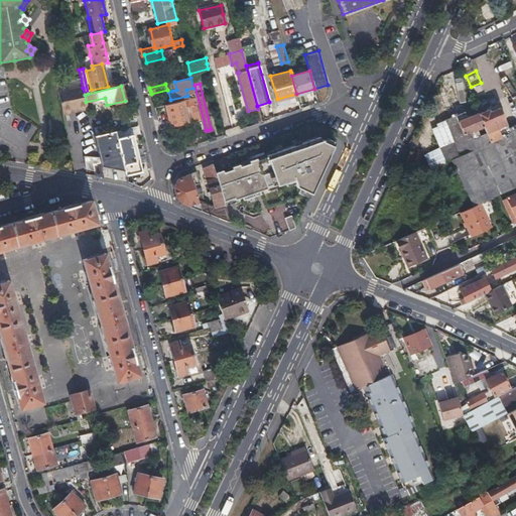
[(85,95),(83,88),(56,94),(61,113),(88,107),(86,102),(85,95)]
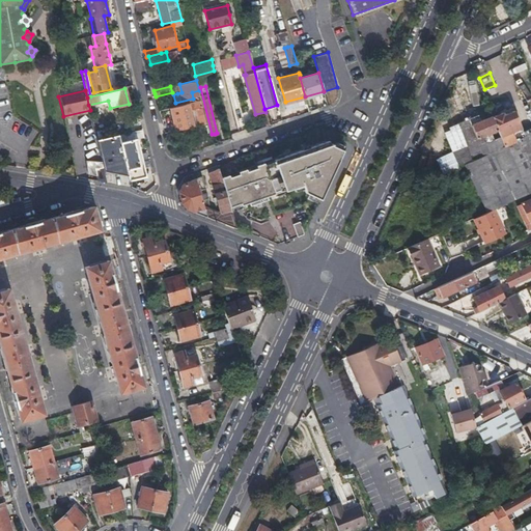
[(172,114),(170,114),(168,115),(170,124),(174,122),(174,127),(192,122),(189,110),(195,109),(199,124),(207,122),(201,100),(186,104),(187,106),(171,109),(172,114)]
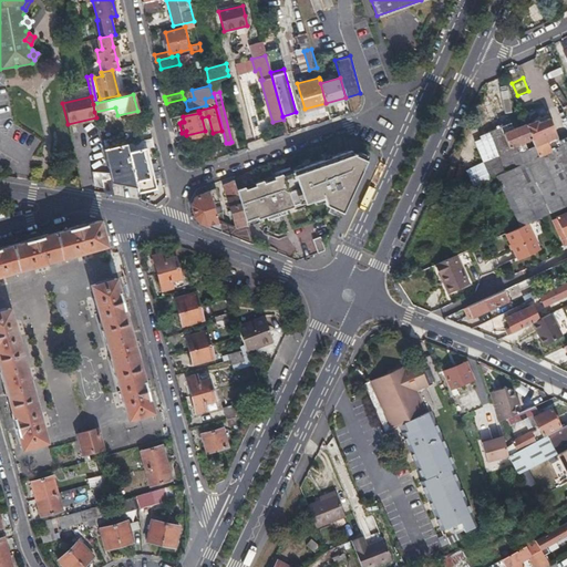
[(532,140),(535,145),(539,155),(491,177),(487,179),(483,182),(501,223),(515,216),(519,227),(525,225),(547,215),(566,204),(566,137),(558,142),(548,115),(525,124),(532,140)]
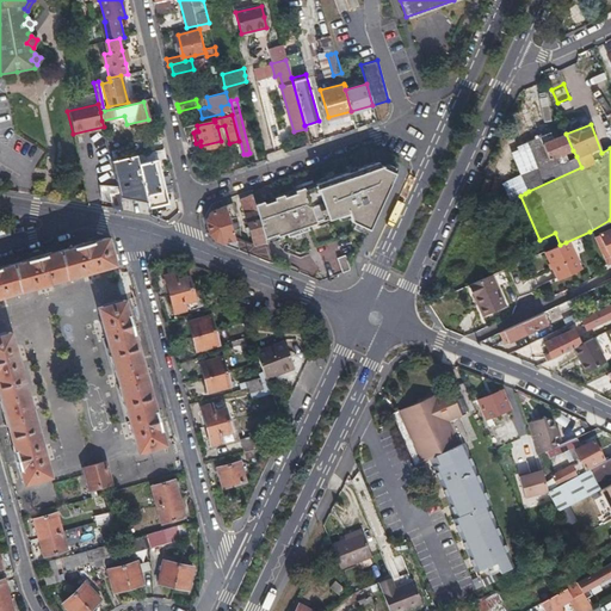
[(104,127),(73,134),(73,137),(104,130),(104,127)]
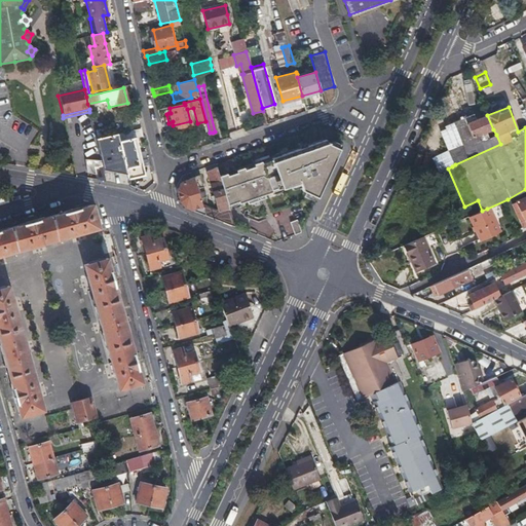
[(493,129),(487,115),(476,120),(474,114),(452,122),(460,144),(448,149),(455,164),(500,144),(496,135),(487,139),(484,133),(489,130),(493,129)]
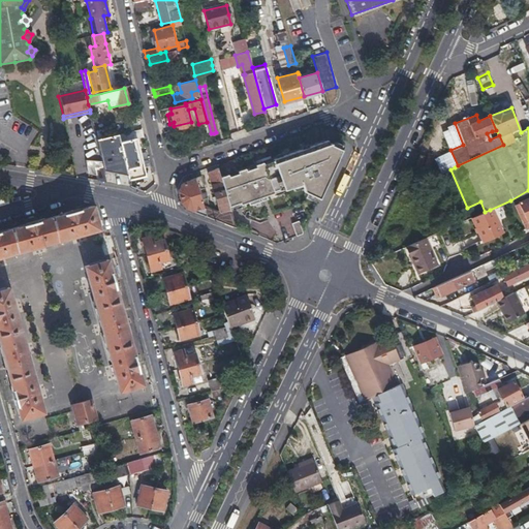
[(442,128),(450,150),(463,145),(455,123),(442,128)]
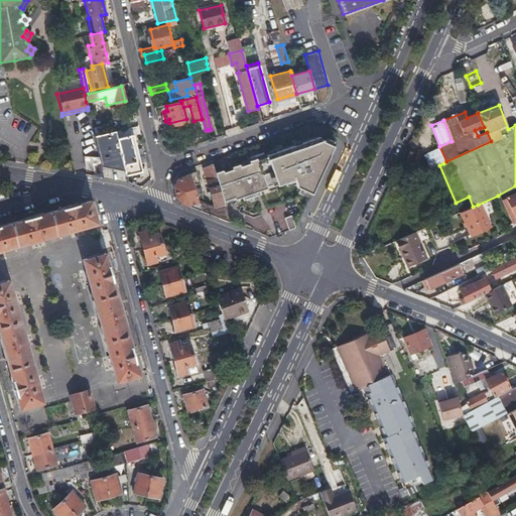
[(117,141),(133,137),(140,135),(138,127),(115,132),(117,141)]
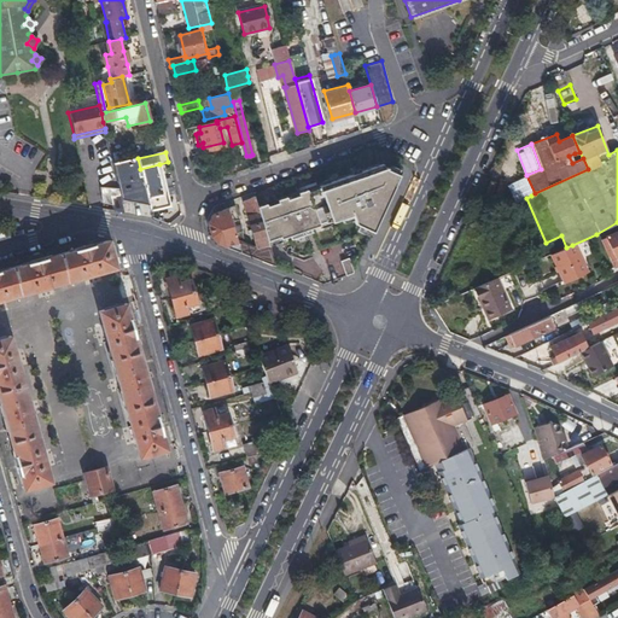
[(572,163),(583,158),(579,152),(575,153),(569,156),(572,163)]
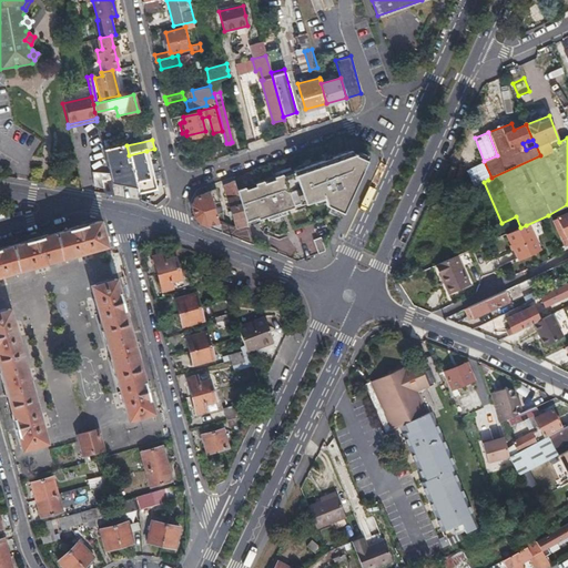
[(111,183),(137,191),(129,155),(127,145),(103,150),(110,179),(111,183)]
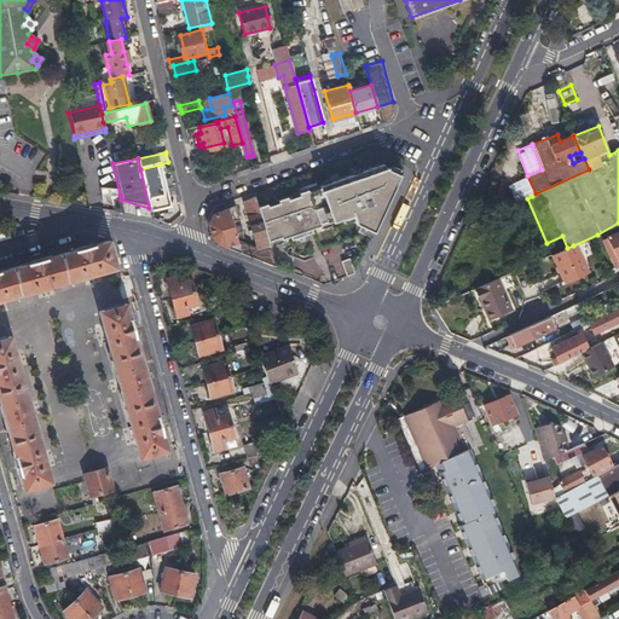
[(140,169),(149,208),(150,212),(169,207),(160,165),(140,169)]
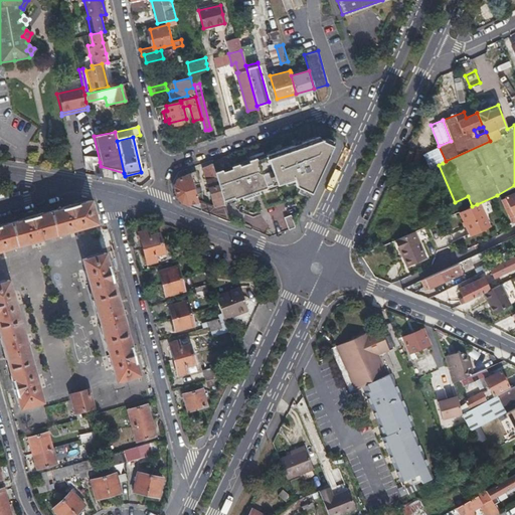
[(214,172),(222,203),(239,197),(240,200),(259,194),(258,191),(292,179),(294,187),(309,193),(330,146),(318,140),(317,137),(214,172)]
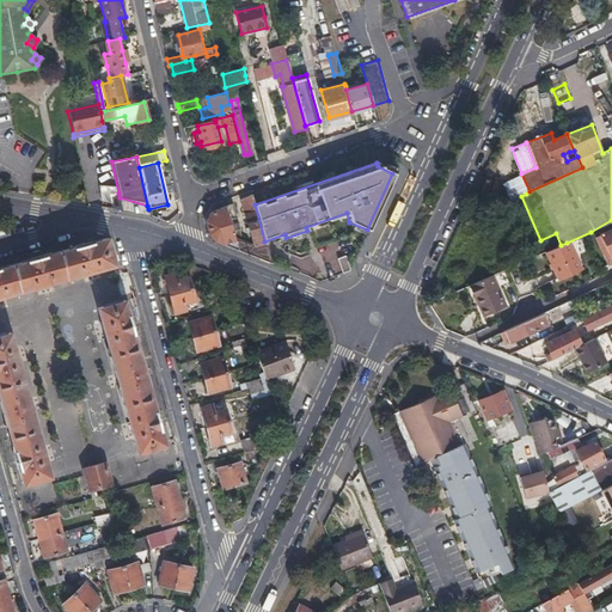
[(521,173),(502,182),(510,201),(521,196),(526,194),(530,191),(521,173)]
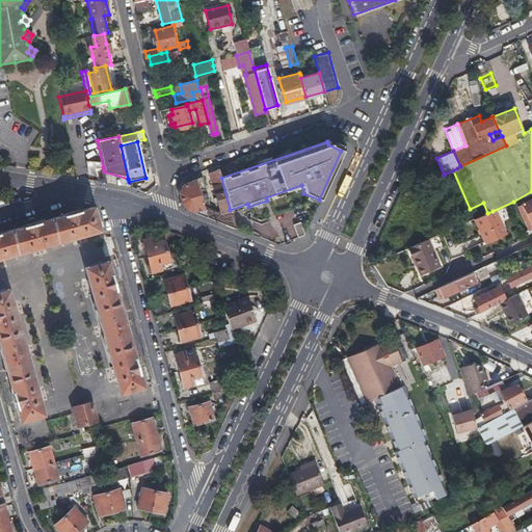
[(106,183),(104,171),(103,167),(94,169),(96,181),(106,183)]
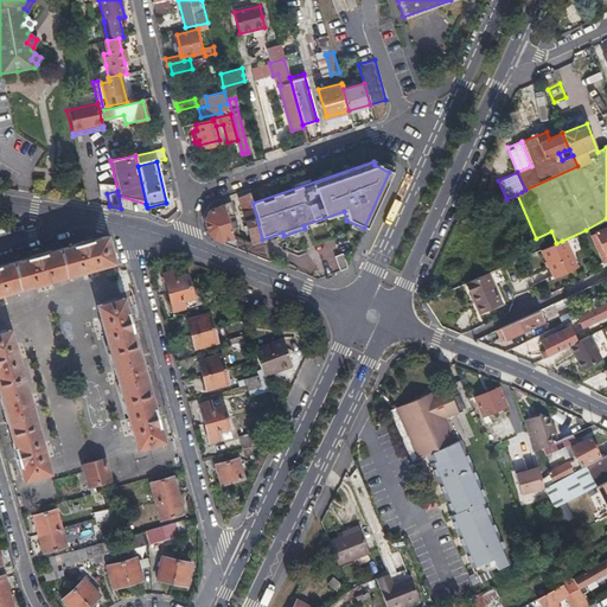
[(262,240),(253,203),(250,193),(238,197),(250,237),(238,235),(235,222),(230,223),(229,217),(232,216),(228,199),(212,204),(204,217),(208,231),(213,240),(268,260),(262,240)]
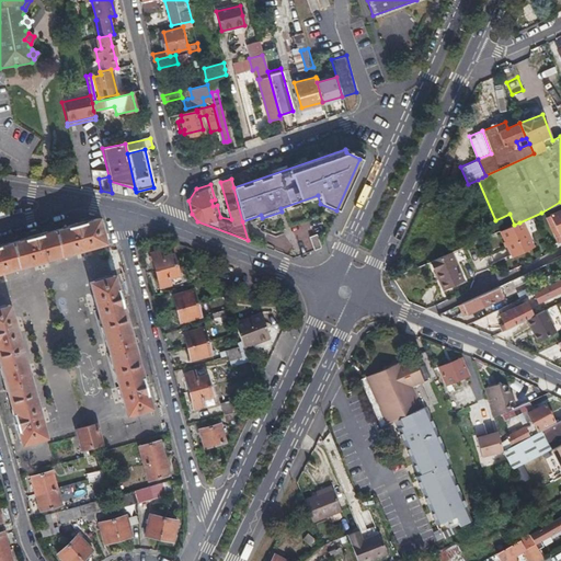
[(560,235),(560,209),(548,216),(551,222),(548,225),(554,237),(560,235)]
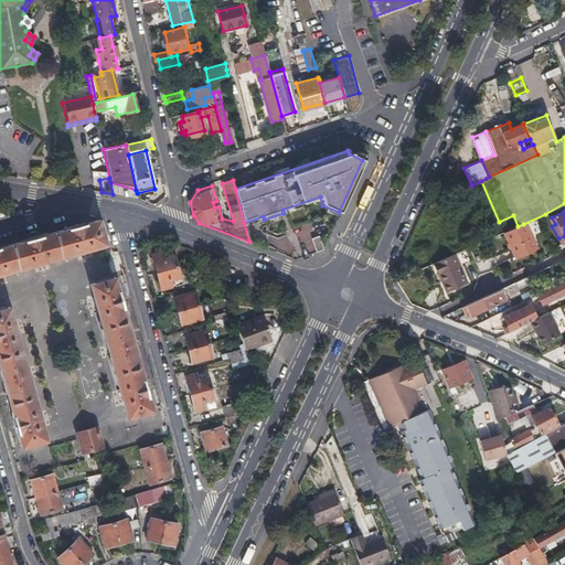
[(97,220),(0,246),(0,273),(105,244),(98,220),(97,220)]
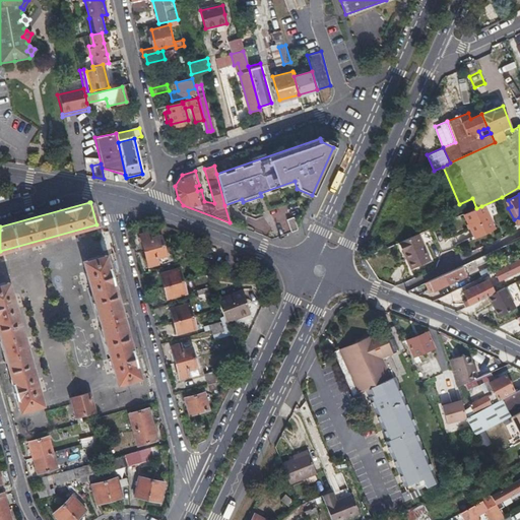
[(493,231),(481,206),(476,208),(462,214),(473,239),(493,231)]
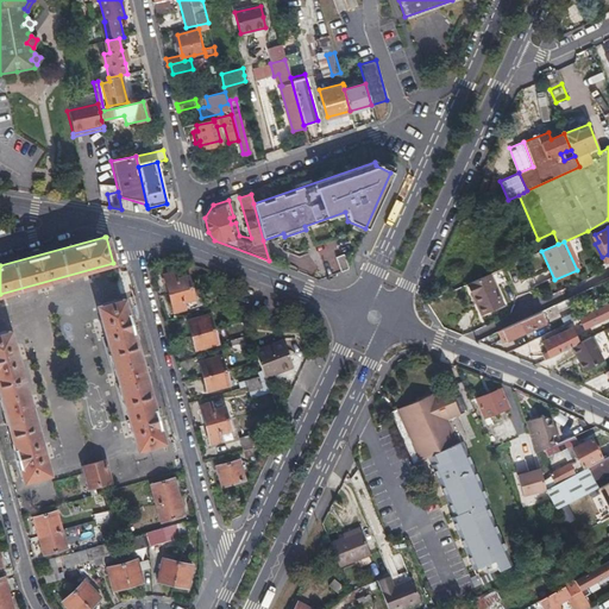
[(341,255),(334,258),(339,272),(346,270),(346,268),(341,255)]
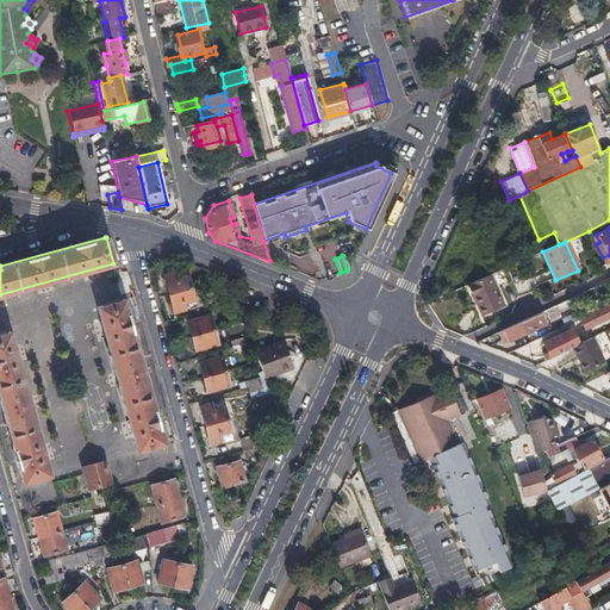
[(168,292),(190,286),(187,277),(176,279),(174,271),(163,273),(168,292)]
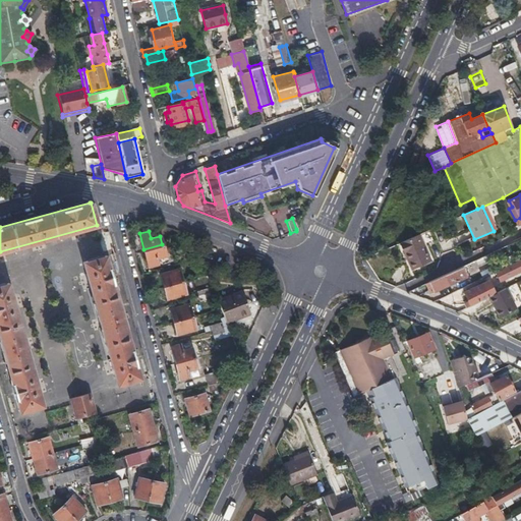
[(407,249),(406,250),(404,251),(412,269),(431,261),(420,233),(404,240),(407,249)]
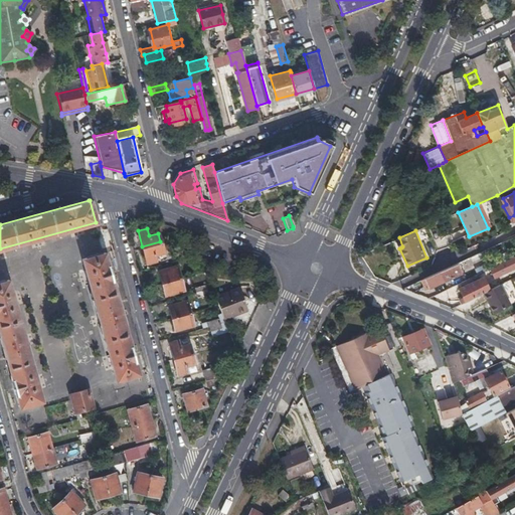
[(187,243),(186,239),(185,236),(176,239),(178,245),(187,243)]
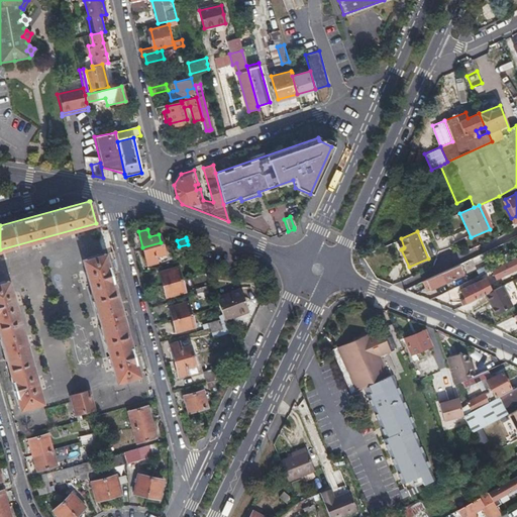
[(164,250),(161,242),(142,247),(146,264),(157,261),(154,253),(164,250)]
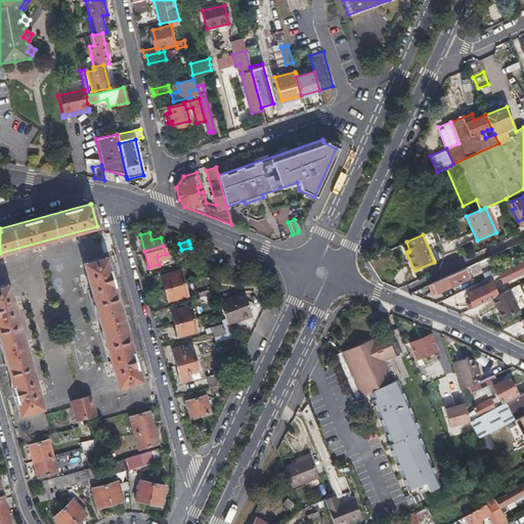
[(493,261),(491,258),(478,264),(480,268),(493,261)]
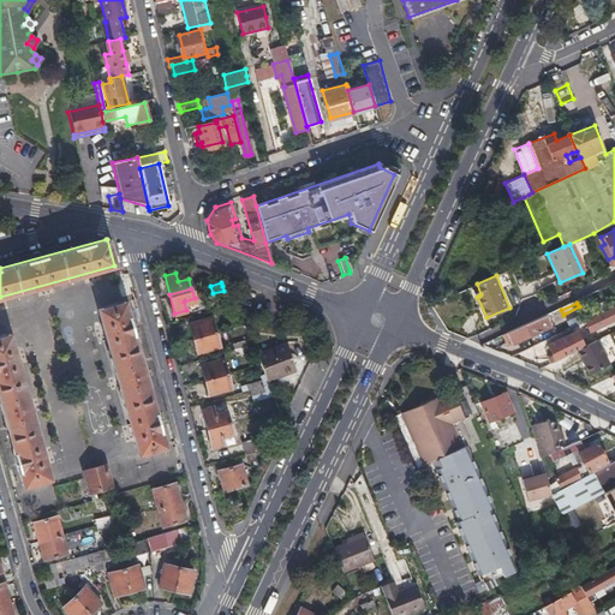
[(138,454),(151,451),(165,447),(125,304),(99,310),(138,454)]
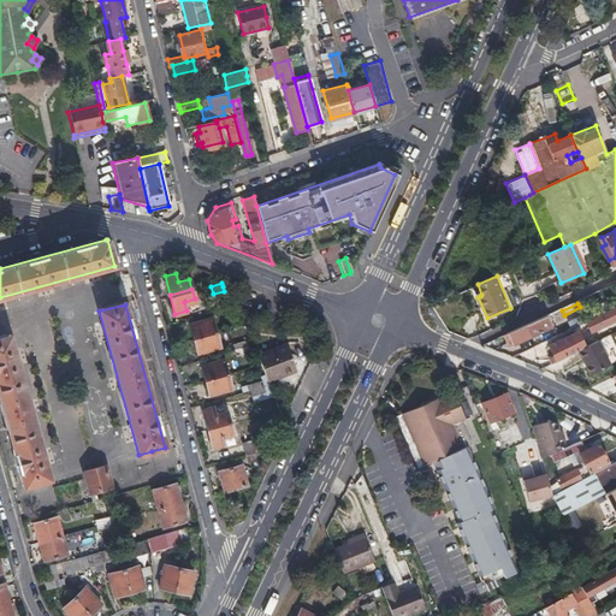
[(588,323),(591,327),(592,331),(615,319),(615,314),(614,311),(588,323)]
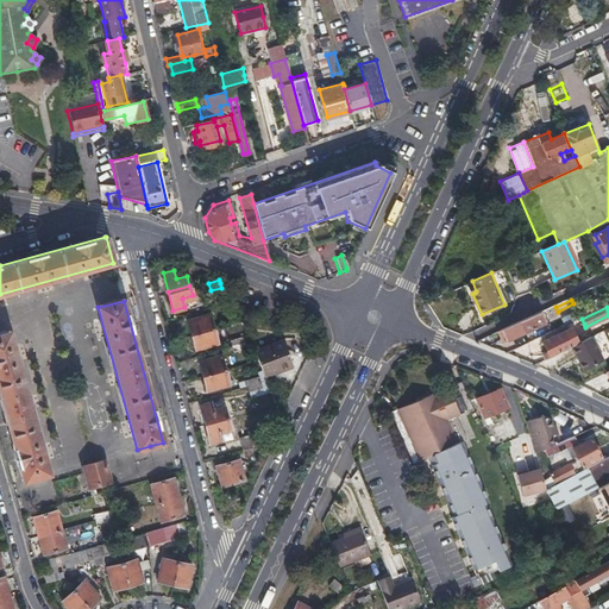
[(562,319),(565,327),(581,319),(577,312),(562,319)]
